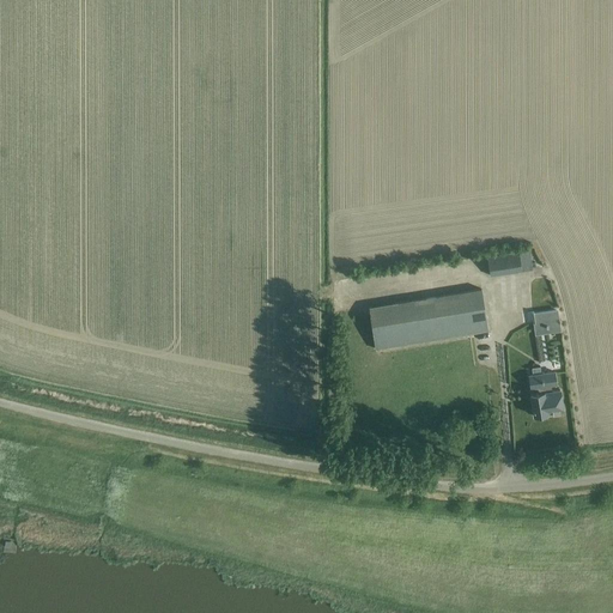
[(529,252),(487,258),(490,277),(532,271),(529,252)]
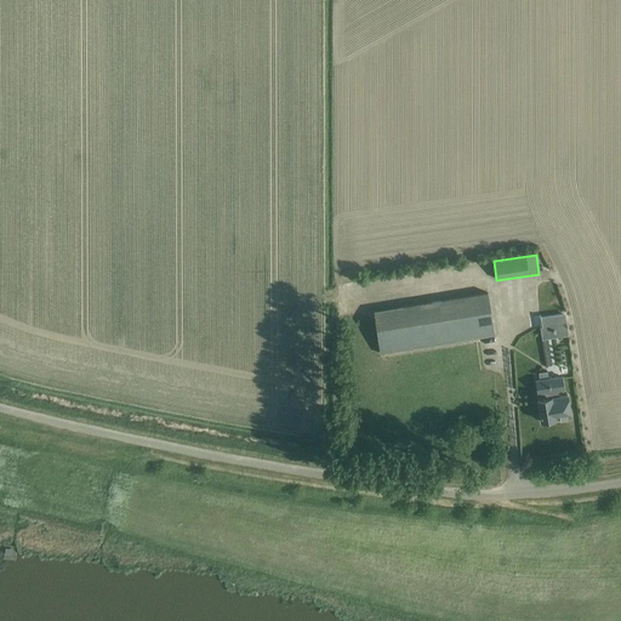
[(550,286),(536,285),(535,300),(548,301),(550,286)]
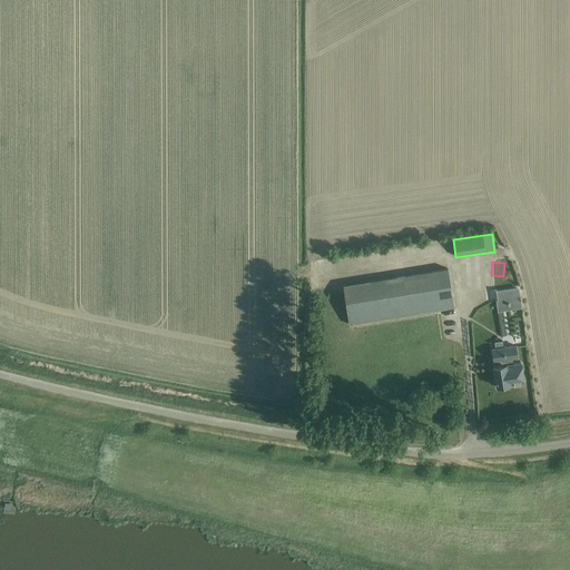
[(446,269),(342,285),(347,324),(453,307),(446,269)]
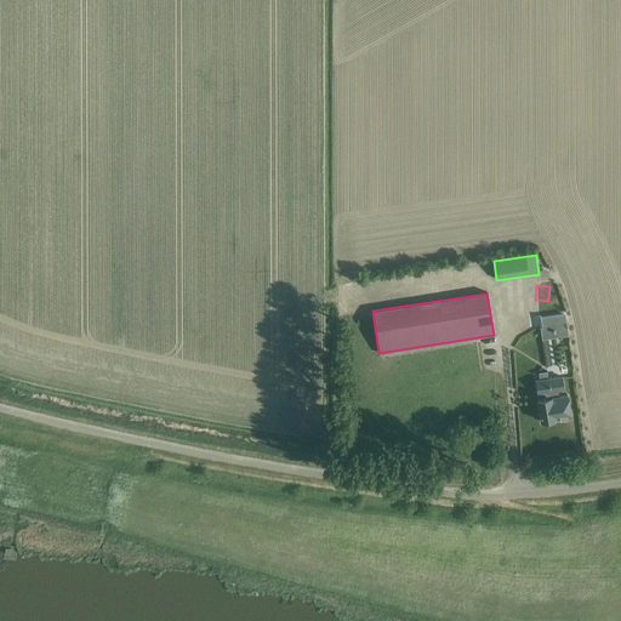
[(563,313),(539,317),(542,337),(567,332),(563,313)]
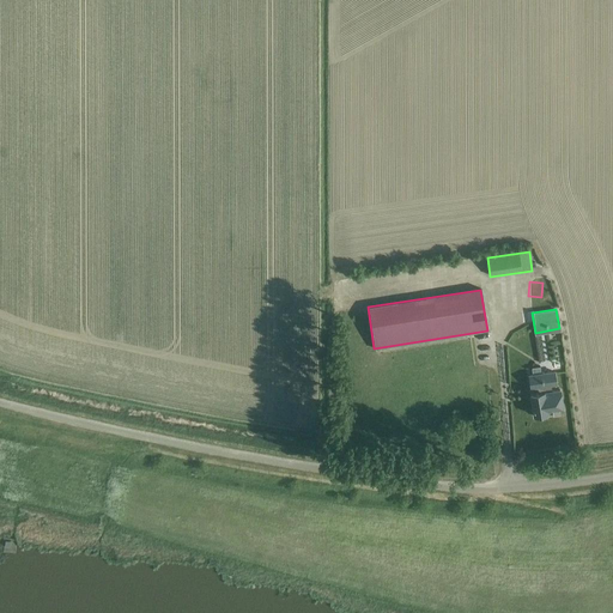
[(554,338),(541,341),(546,358),(559,354),(554,338)]
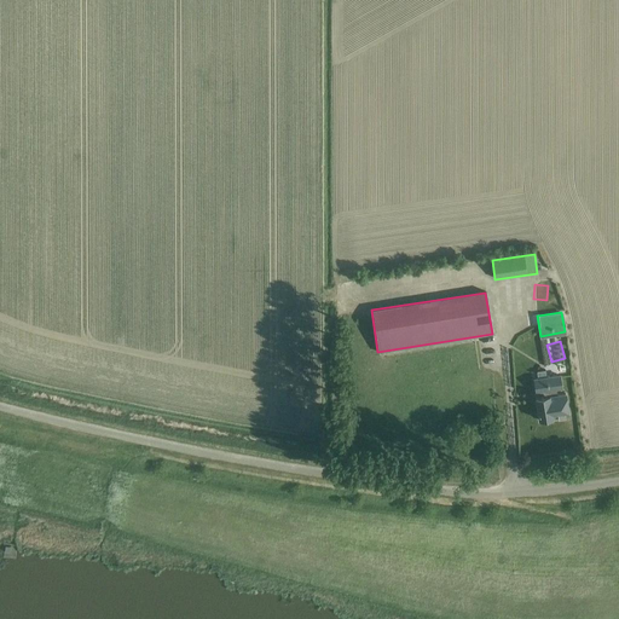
[(538,380),(533,381),(536,393),(543,392),(543,398),(536,399),(539,420),(541,420),(544,422),(549,422),(551,417),(568,415),(565,393),(555,394),(554,389),(560,389),(557,376),(545,377),(544,371),(539,372),(541,377),(537,379),(538,380)]
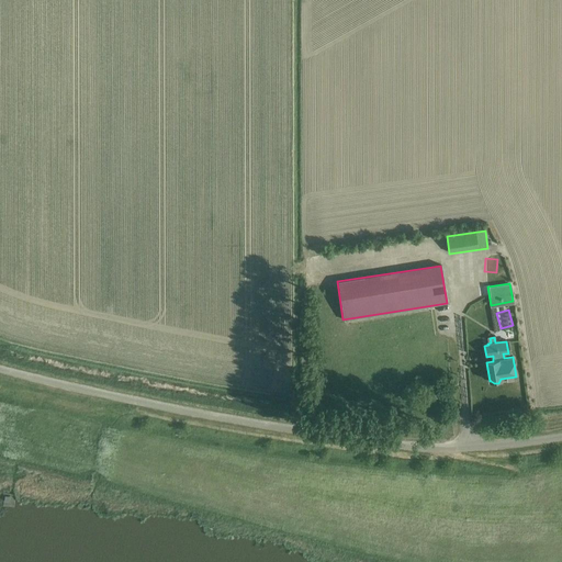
All buildings are outlined.
